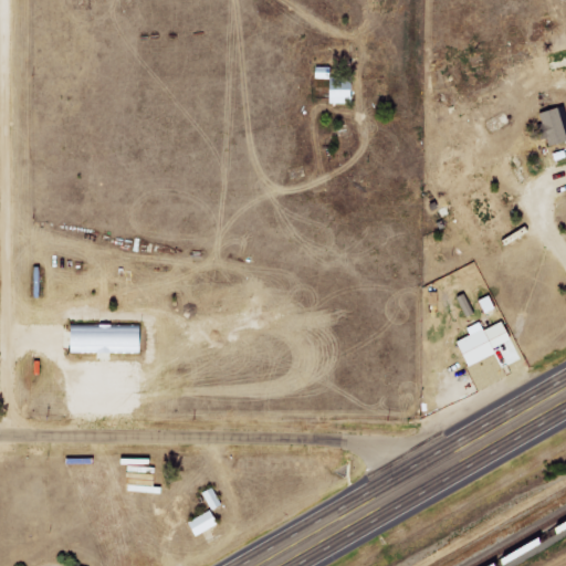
[(327,104),(348,103),(348,80),(327,80),(327,104)]
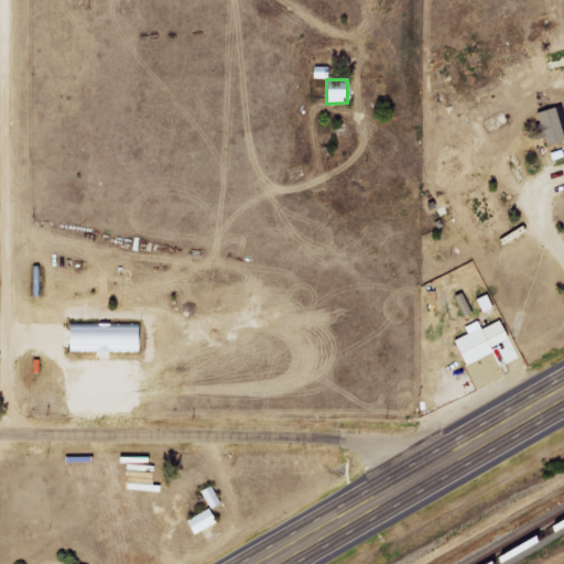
[(544,144),(563,140),(563,136),(557,107),(537,111),(544,144)]
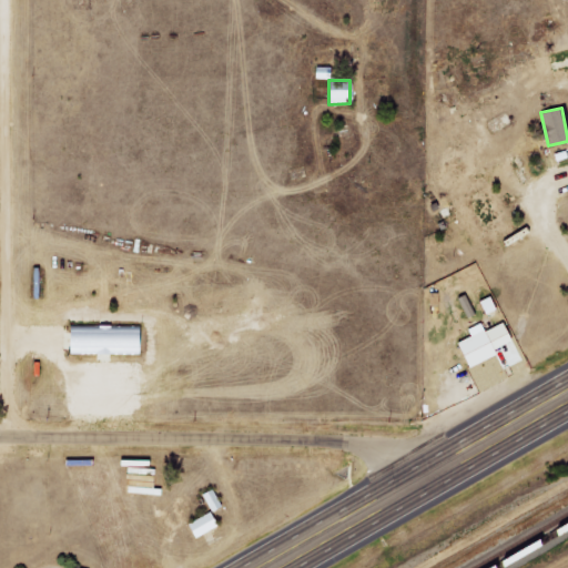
[(457,342),(467,367),(495,357),(483,323),(467,328),(470,337),(457,342)]
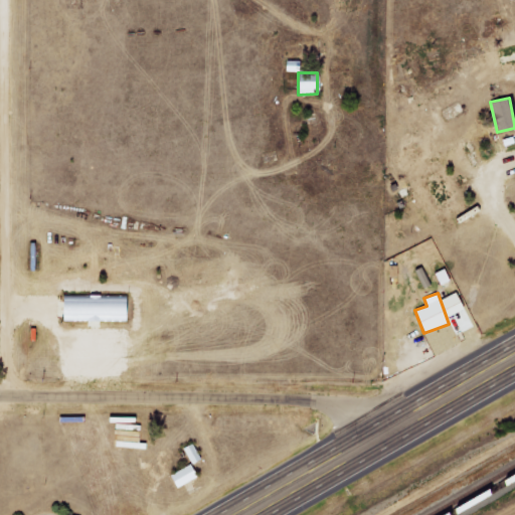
[(60,321),(129,322),(130,296),(60,295),(60,321)]
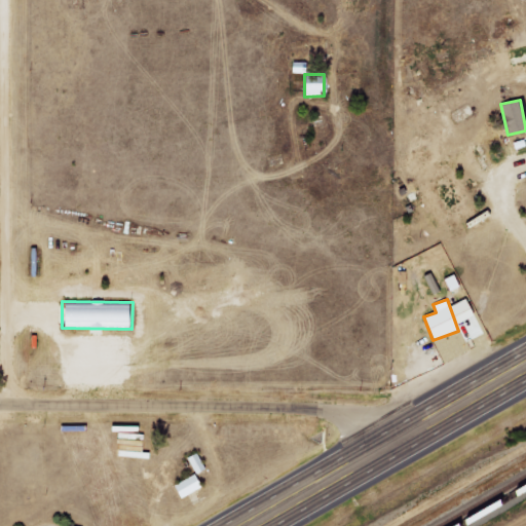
[(174,485),(181,498),(201,488),(195,475),(174,485)]
